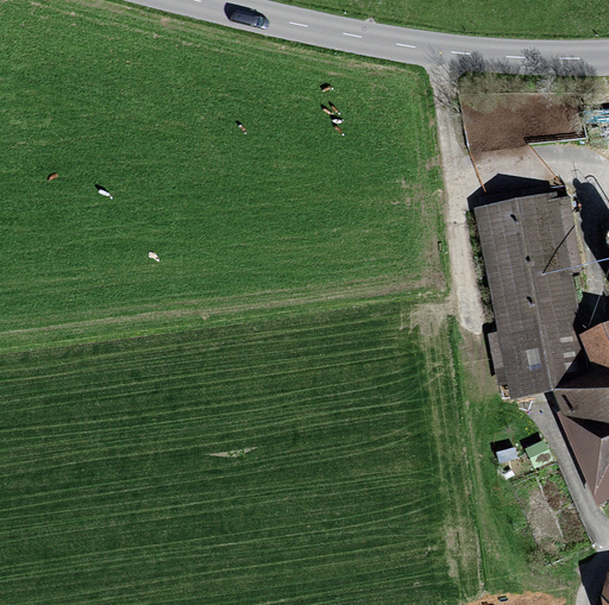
[(540,107),(541,121),(554,120),(553,106),(540,107)]
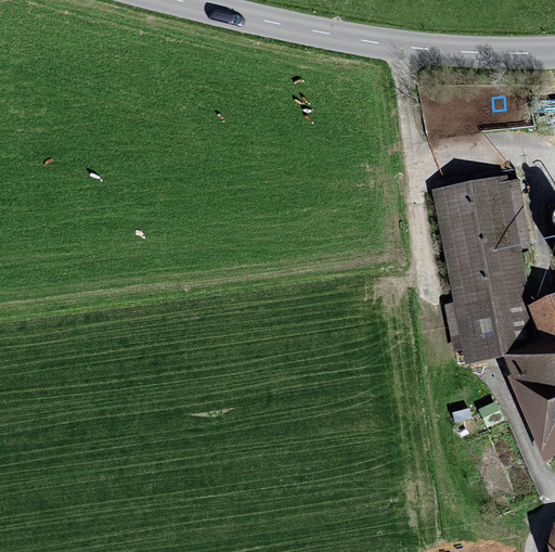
[(462,350),(465,364),(503,358),(510,375),(507,376),(543,462),(554,457),(554,292),(536,300),(529,292),(521,247),(529,245),(518,177),(507,179),(507,174),(431,188),(452,296),(448,296),(448,302),(443,303),(452,350),(462,350)]
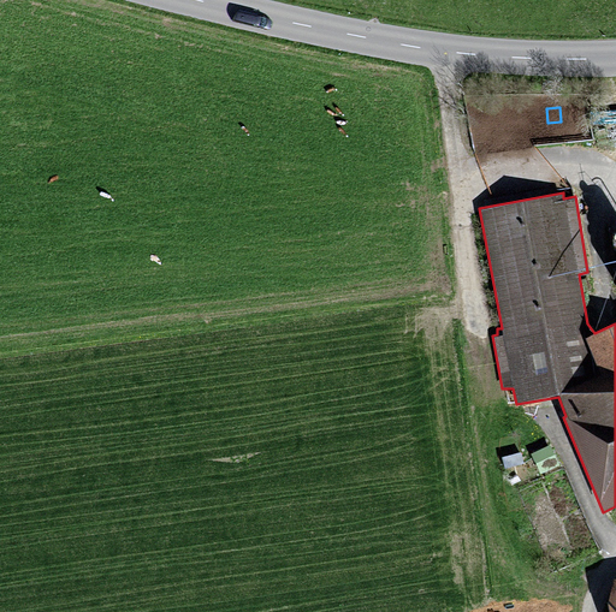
[(560,464),(550,444),(531,452),(540,474),(560,464)]
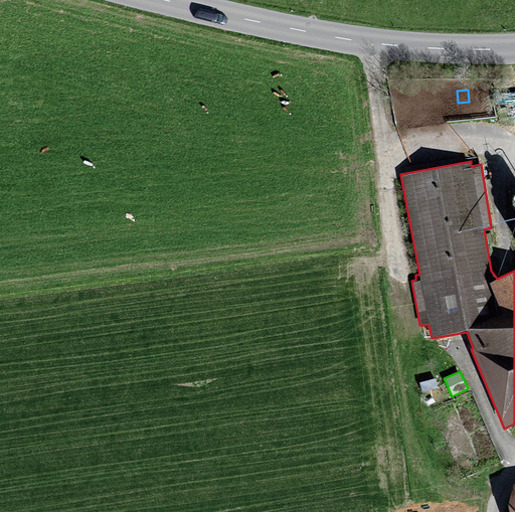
[(425,389),(442,382),(438,373),(421,380),(425,389)]
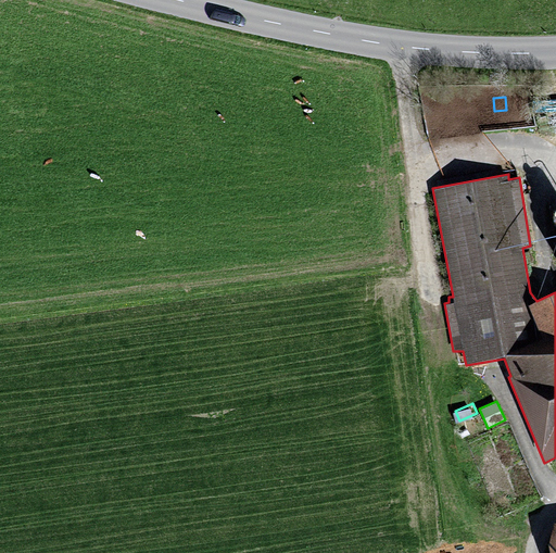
[(460,454),(468,470),(475,467),(468,451),(460,454)]
